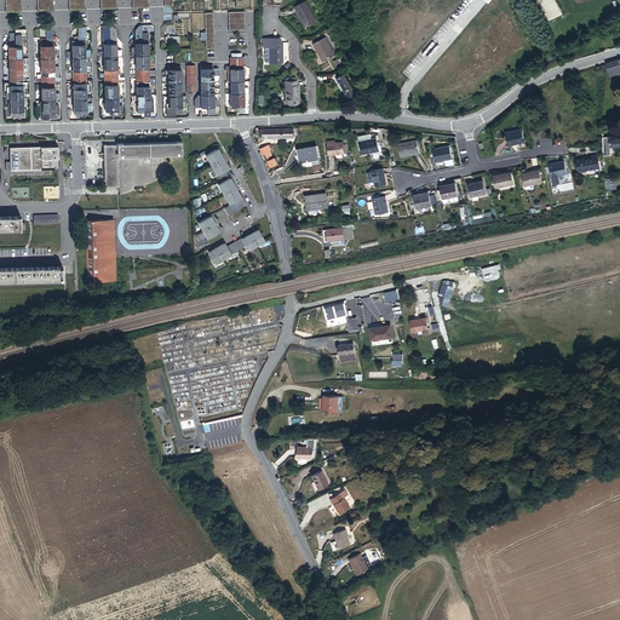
[(19,0),(5,0),(5,10),(21,11),(19,0)]
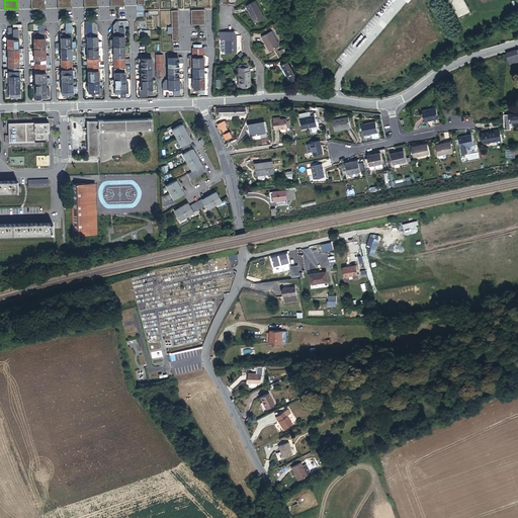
[(263,18),(254,1),(245,6),(253,22),(263,18)]
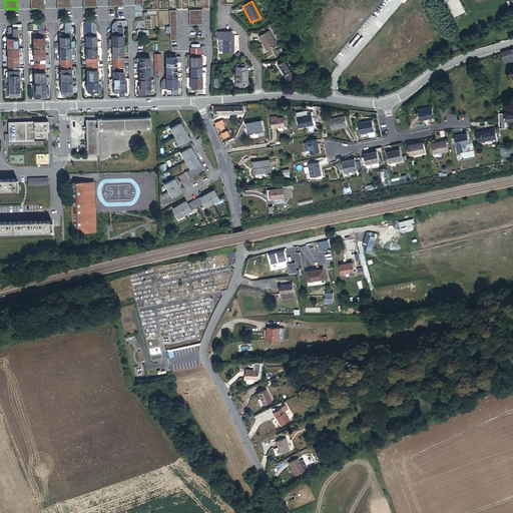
[(202,24),(202,9),(189,10),(189,25),(202,24)]
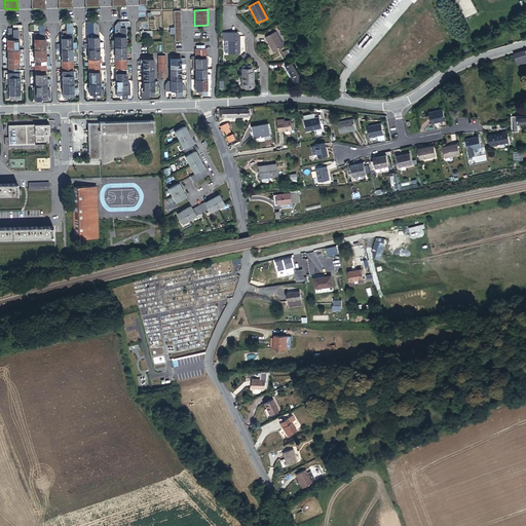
[(126,60),(125,32),(124,32),(124,27),(119,27),(119,21),(118,21),(114,25),(115,40),(112,40),(112,46),(115,46),(116,80),(114,80),(114,84),(116,84),(117,96),(122,96),(122,99),(128,99),(128,95),(130,95),(130,89),(127,89),(126,64),(133,64),(133,60),(126,60)]
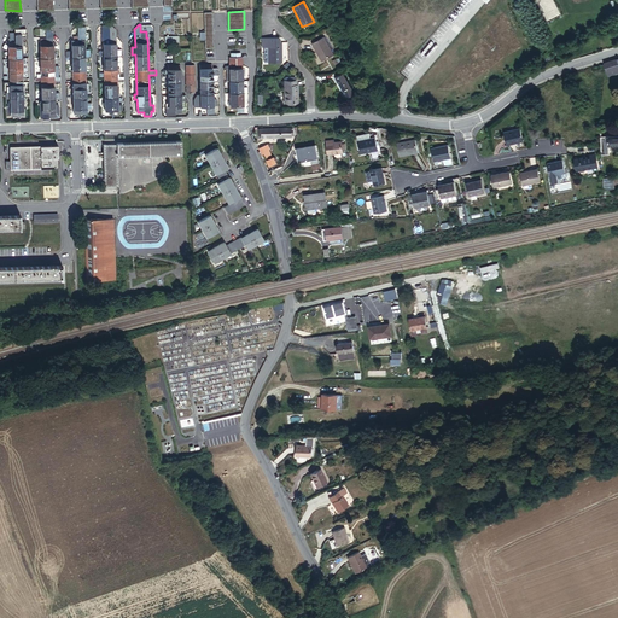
[(116,56),(116,30),(111,25),(100,25),(101,40),(104,40),(104,51),(99,51),(99,56),(104,56),(105,98),(103,98),(103,101),(105,101),(105,110),(122,110),(122,105),(118,105),(117,73),(118,73),(118,66),(117,66),(117,60),(118,60),(118,56),(116,56)]
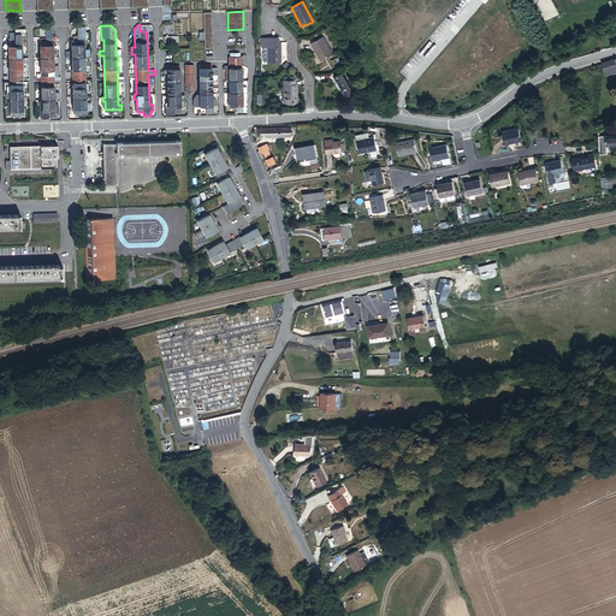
[(53,37),(53,30),(48,27),(40,28),(41,58),(39,58),(39,72),(37,73),(37,77),(36,77),(36,81),(41,81),(42,101),(40,101),(41,118),(49,117),(59,116),(58,104),(54,104),(54,98),(59,98),(59,92),(54,92),(54,80),(60,80),(60,76),(59,76),(59,65),(53,65),(53,40),(53,37)]
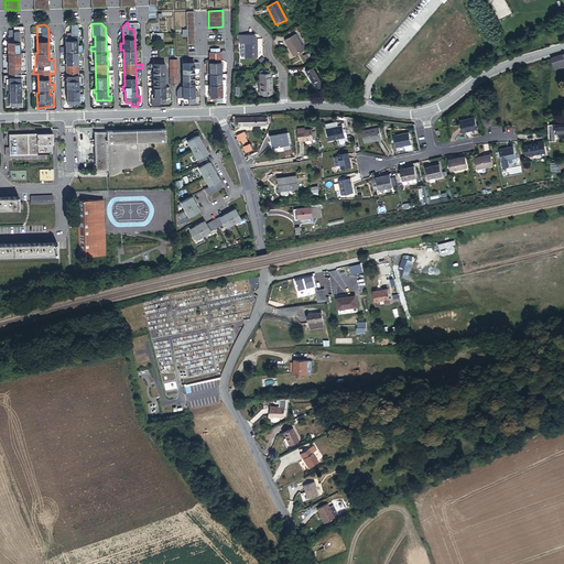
[(78,68),(77,35),(76,35),(76,29),(77,29),(77,24),(71,24),(71,32),(71,36),(67,36),(65,36),(67,102),(79,102),(78,73),(80,73),(80,68),(78,68)]
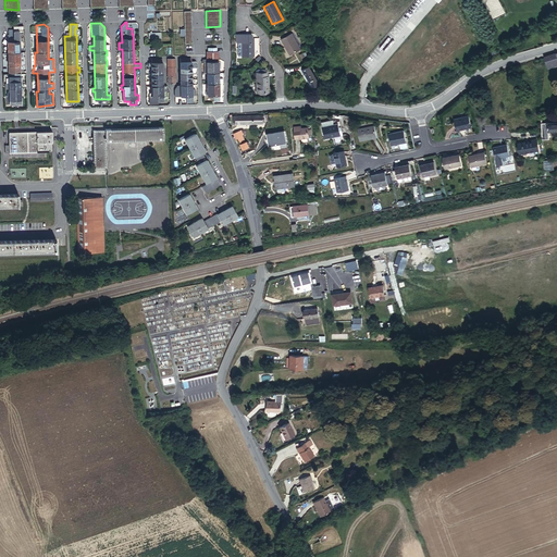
[(19,53),(19,31),(23,31),(23,26),(13,26),(13,38),(12,29),(8,31),(9,38),(8,38),(9,74),(5,74),(7,84),(9,84),(9,91),(7,91),(7,95),(9,95),(10,103),(21,103),(20,83),(22,83),(22,76),(20,76),(20,58),(23,58),(22,53),(19,53)]
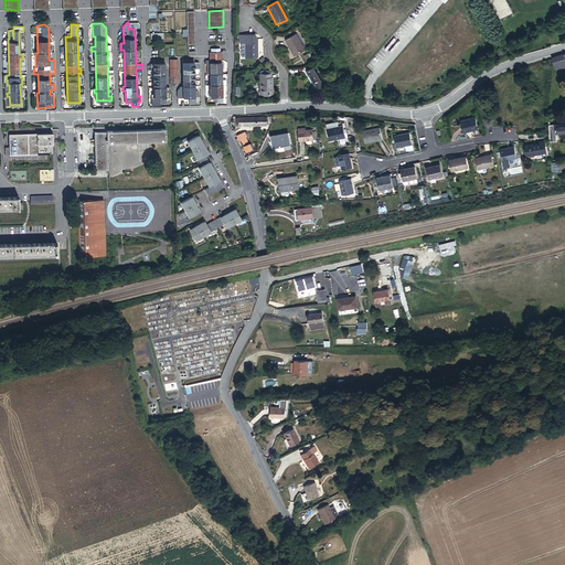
[(258,57),(258,39),(256,39),(256,34),(241,35),(242,43),(242,57),(245,56),(245,57),(258,57)]
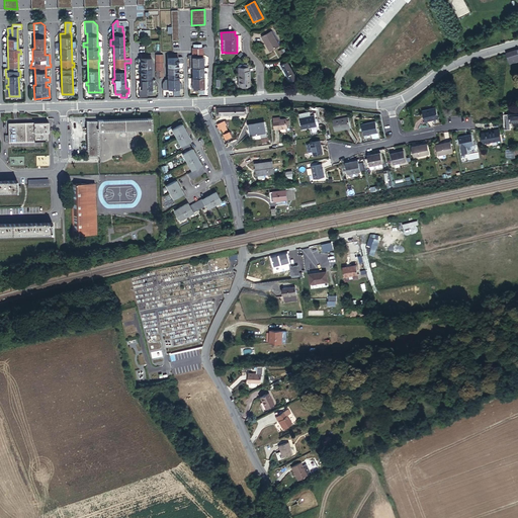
[(278,51),(270,35),(261,39),(269,56),(278,51)]
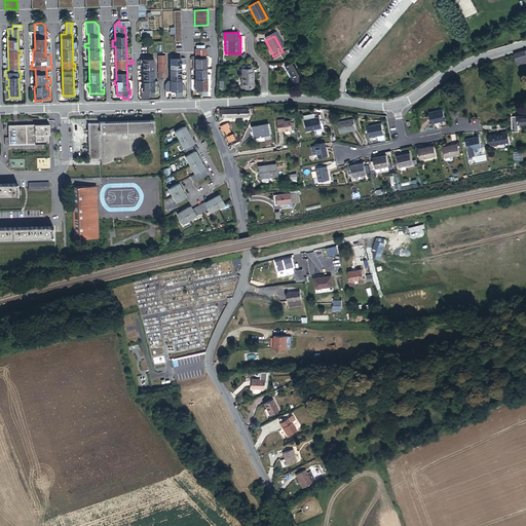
[(207,73),(207,53),(208,53),(208,47),(207,47),(205,47),(204,44),(198,44),(198,47),(195,47),(196,55),(193,55),(191,59),(193,59),(193,69),(196,68),(196,86),(195,86),(195,89),(201,89),(201,95),(208,94),(207,77),(211,77),(211,73),(207,73)]
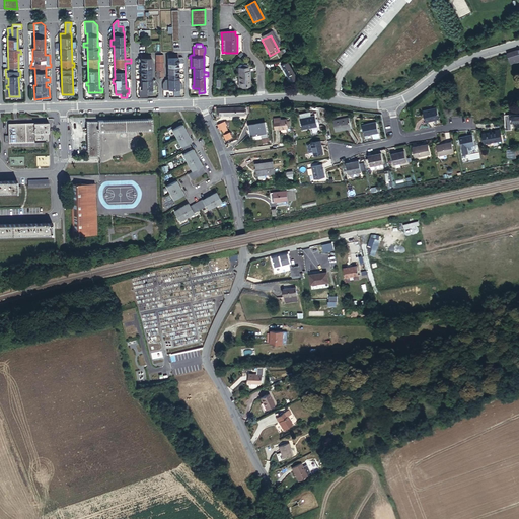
[(518,59),(518,46),(505,51),(509,62),(518,59)]
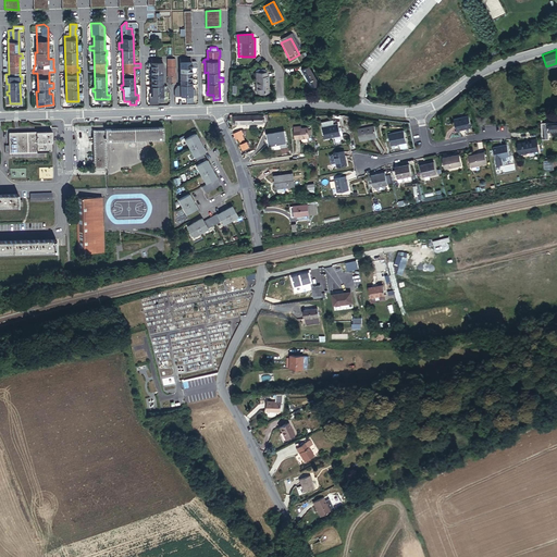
[(197,101),(196,89),(193,89),(193,78),(192,74),(192,72),(192,67),(196,67),(198,67),(197,64),(196,61),(192,61),(192,58),(180,58),(181,85),(181,87),(176,87),(175,89),(175,96),(187,96),(187,102),(197,101)]
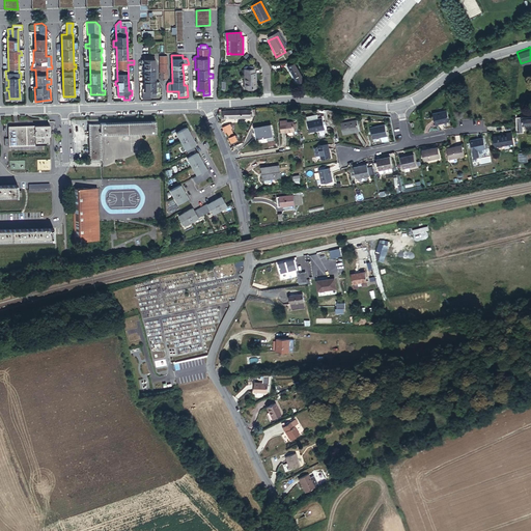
[(156,80),(155,56),(144,56),(144,59),(142,59),(142,62),(144,62),(145,88),(142,88),(143,99),(150,99),(150,96),(157,96),(156,85),(162,85),(159,80),(156,80)]
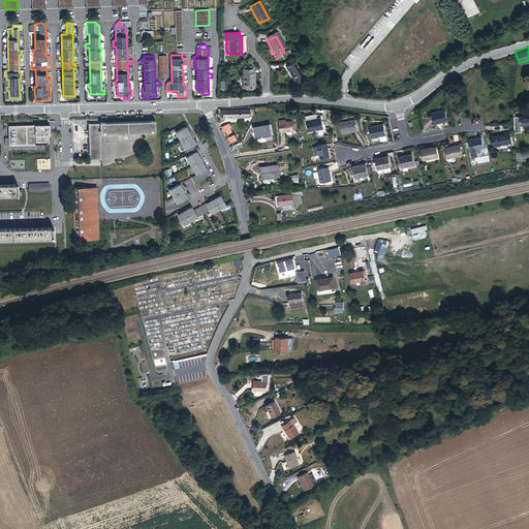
[(303,80),(291,61),(285,64),(286,67),(285,67),(286,70),(288,70),(297,84),(303,80)]
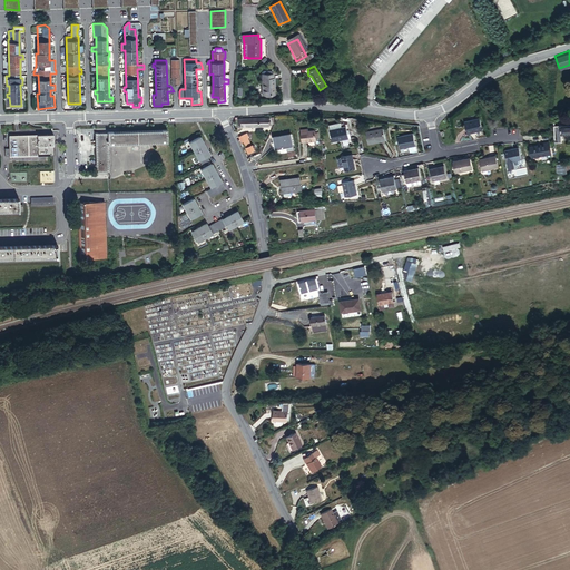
[(275,86),(275,78),(274,78),(274,74),(273,74),(273,71),(263,71),(264,75),(262,75),(263,95),(274,95),(273,86),(275,86)]
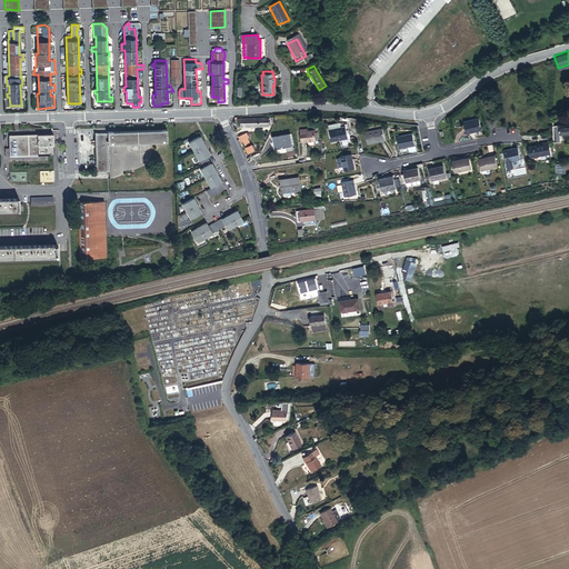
[(481,130),(479,118),(465,121),(467,133),(481,130)]
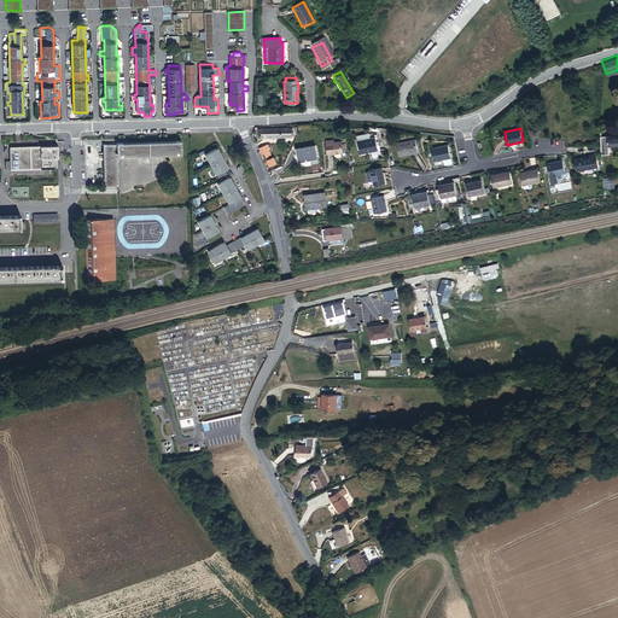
[(379,150),(377,141),(375,136),(371,138),(369,133),(357,135),(361,153),(379,150)]
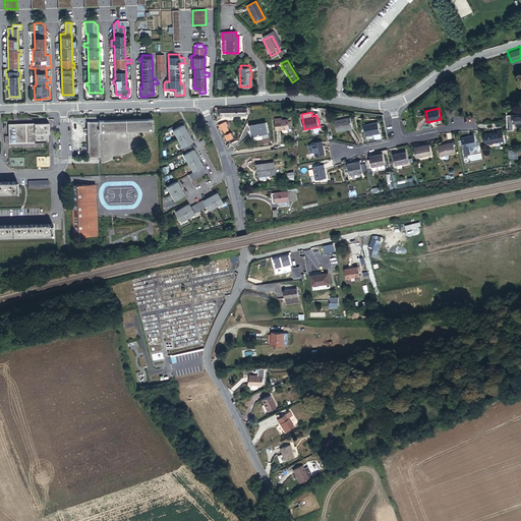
[(520,122),(520,113),(507,115),(508,130),(514,130),(513,123),(520,122)]
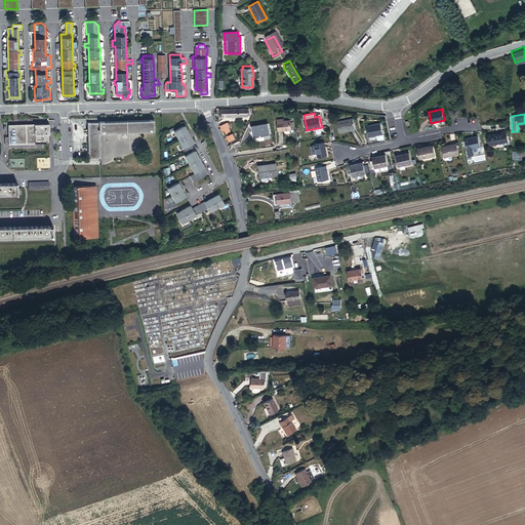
[(46,117),(7,118),(7,130),(1,130),(1,137),(46,136),(46,117)]
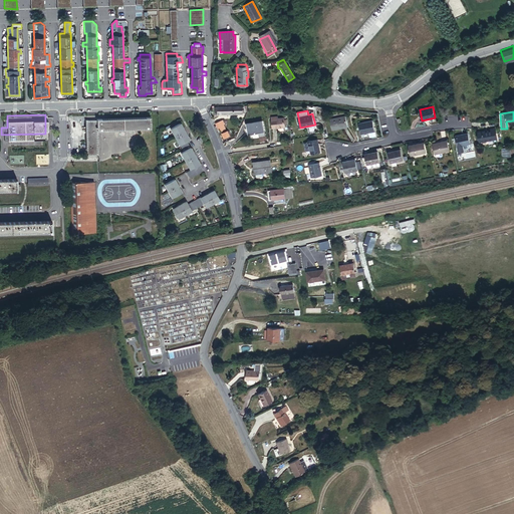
[(148,114),(82,116),(83,154),(94,154),(94,129),(148,127),(148,114)]
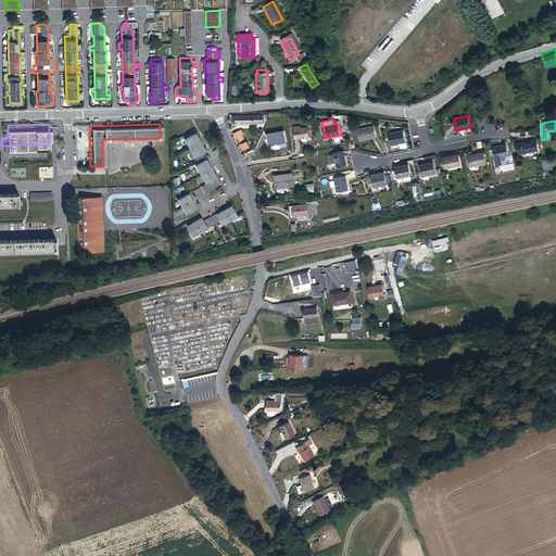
[(308,136),(308,129),(307,127),(301,127),(301,125),(293,126),(295,139),(308,138),(308,136)]
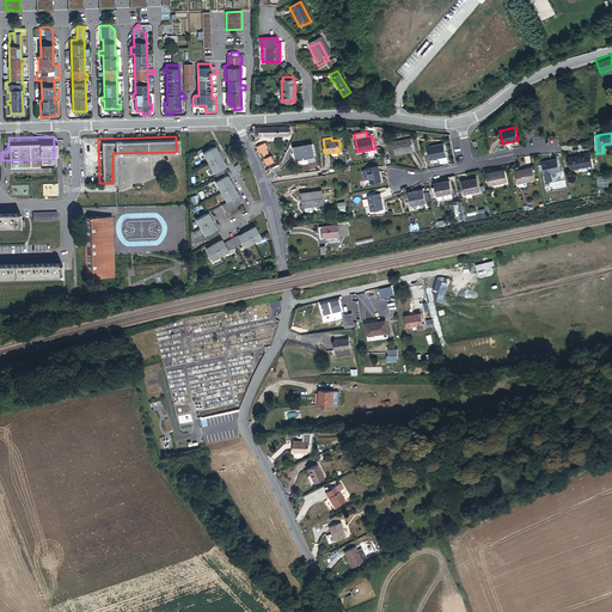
[(393,142),(396,155),(415,151),(411,138),(393,142)]
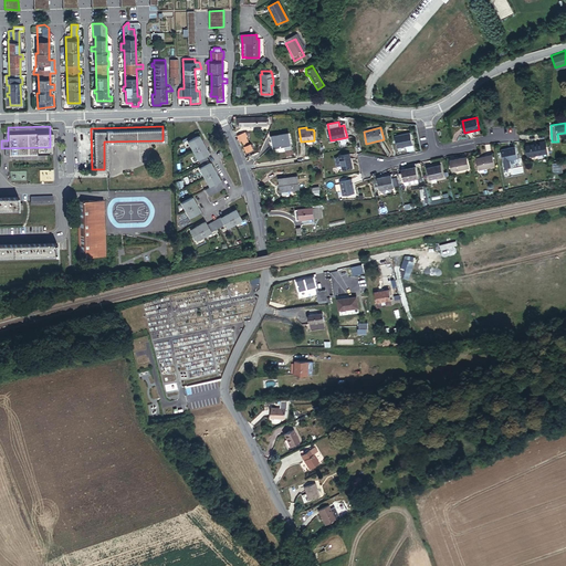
[(415,153),(410,132),(395,136),(398,148),(406,146),(408,154),(415,153)]
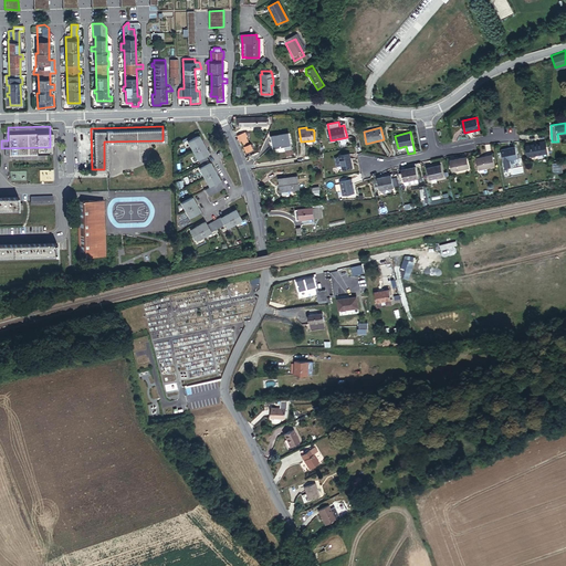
[(250,144),(247,137),(248,137),(245,133),(238,136),(240,140),(241,139),(247,153),(254,149),(251,144),(250,144)]
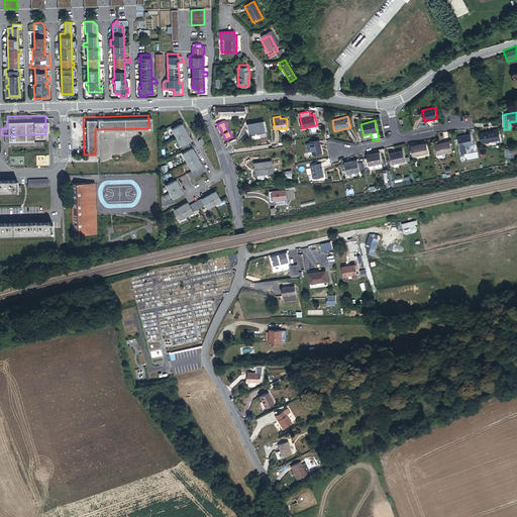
[(267,133),(265,121),(247,124),(248,129),(250,129),(252,139),(261,138),(261,134),(267,133)]
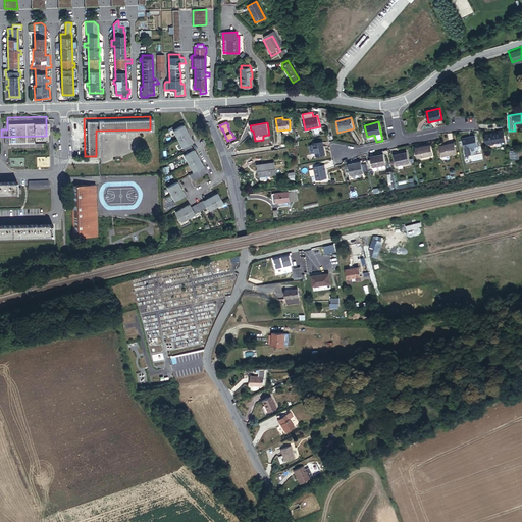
[(207,173),(190,143),(193,142),(184,125),(173,131),(187,154),(184,156),(194,172),(189,175),(193,181),(207,173)]
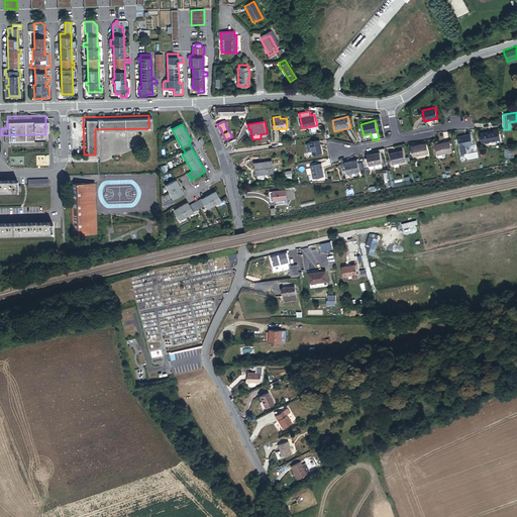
[(481,133),(483,142),(500,139),(498,129),(494,130),(494,131),(481,133)]
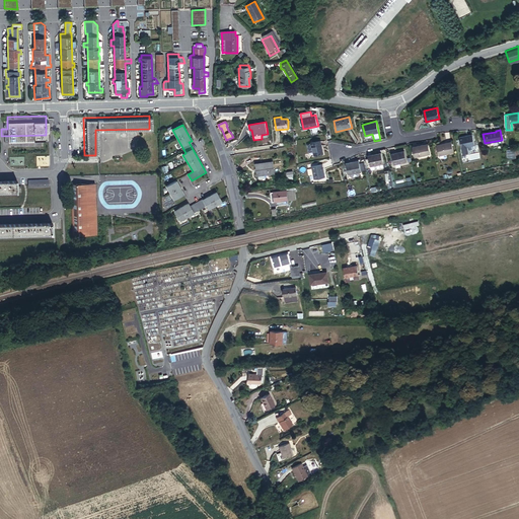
[(474,145),(472,135),(459,137),(462,154),(468,153),(467,147),(474,145)]
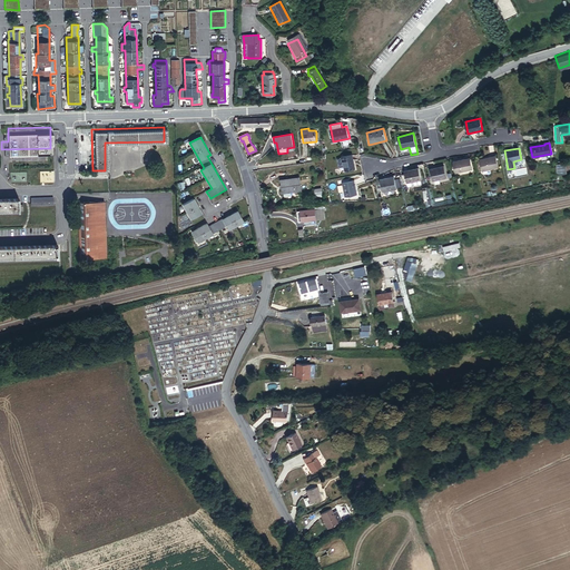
[(355,168),(353,155),(342,157),(342,158),(337,159),(340,167),(344,166),(344,170),(355,168)]
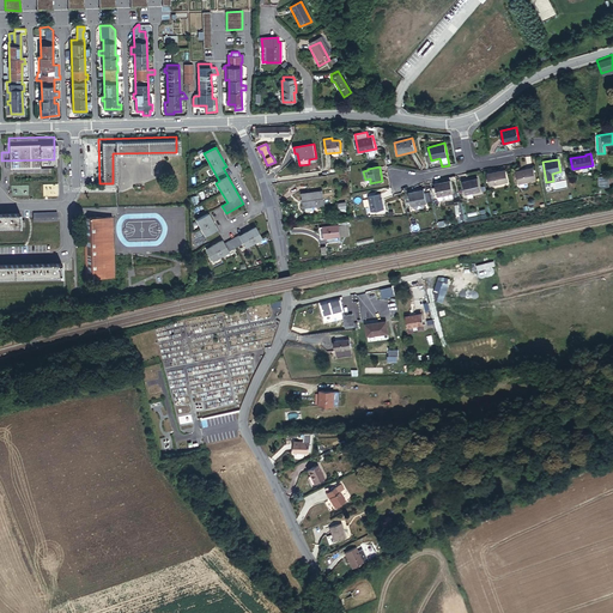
[(536,181),(533,168),(516,171),(519,184),(536,181)]
